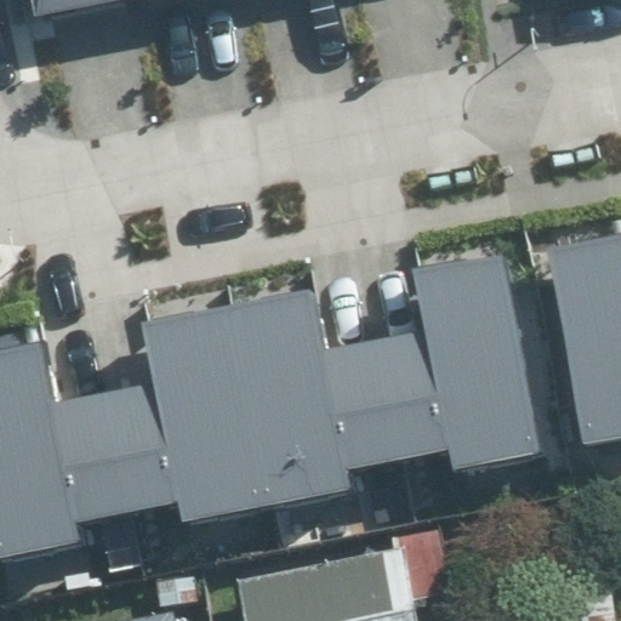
[(35,0),(39,17),(119,0),(35,0)]
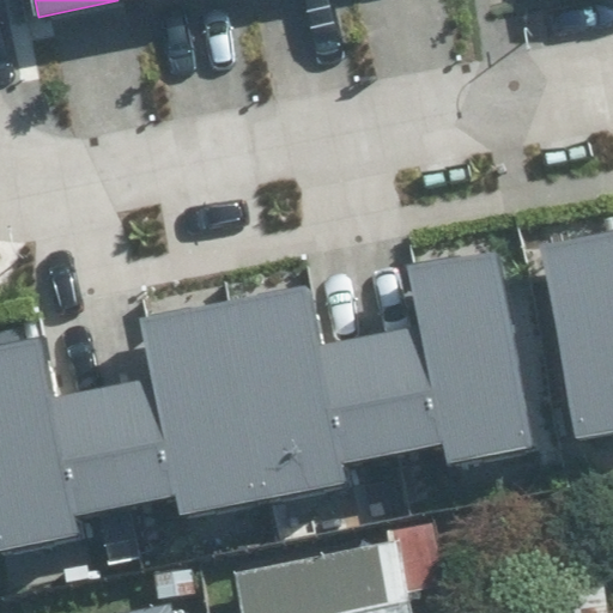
[(612,230),(540,246),(577,438),(612,431),(612,230)]
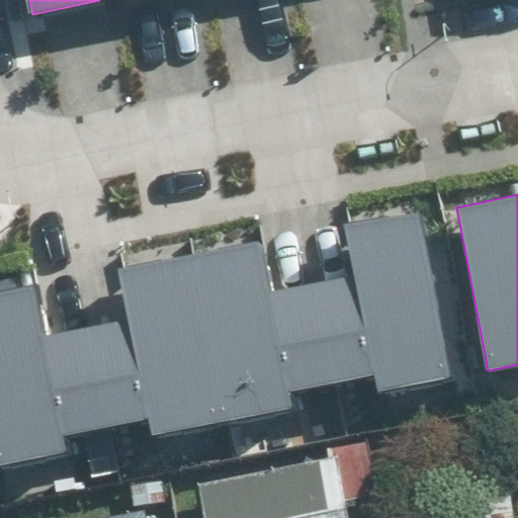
[(154,433),(294,406),(292,393),(375,376),(378,391),(451,376),(418,208),(345,223),(355,273),(268,290),(258,242),(119,268),(130,321),(46,337),(36,287),(0,293),(0,463),(68,450),(65,433),(150,416),(154,433)]
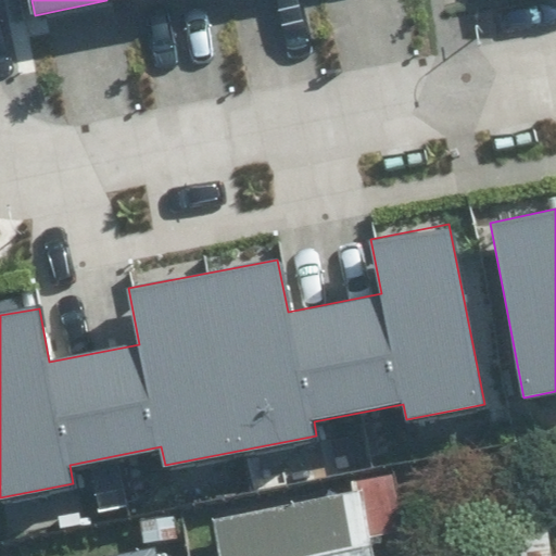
[(237,555),(392,555),(390,538),(416,533),(405,475),(228,509),(237,555)]
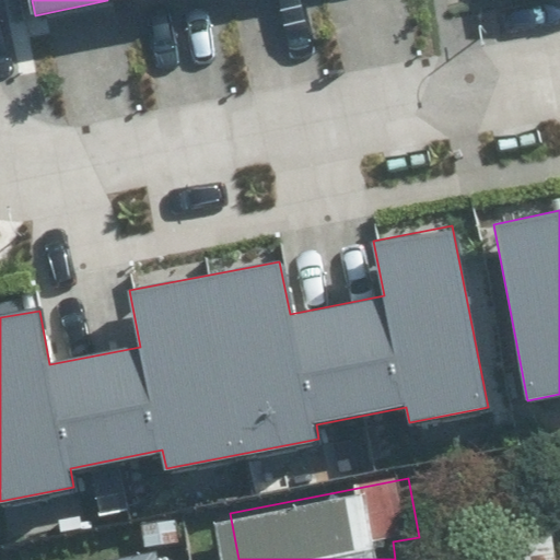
[(559,559),(559,499),(504,508),(511,559),(559,559)]
